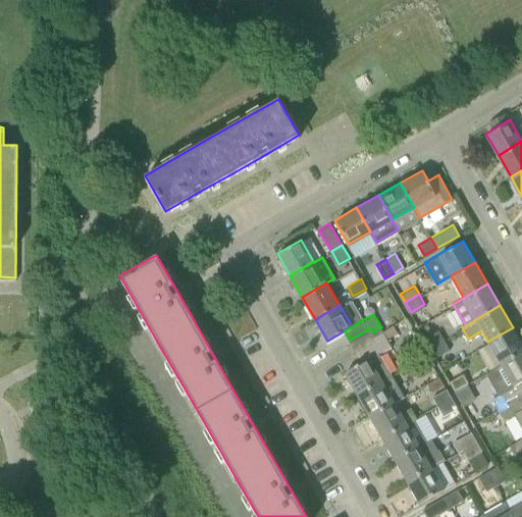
[(376,338),(355,350),(361,361),(380,351),(390,345),(386,337),(398,329),(394,321),(381,328),(381,327),(372,332),(376,338)]
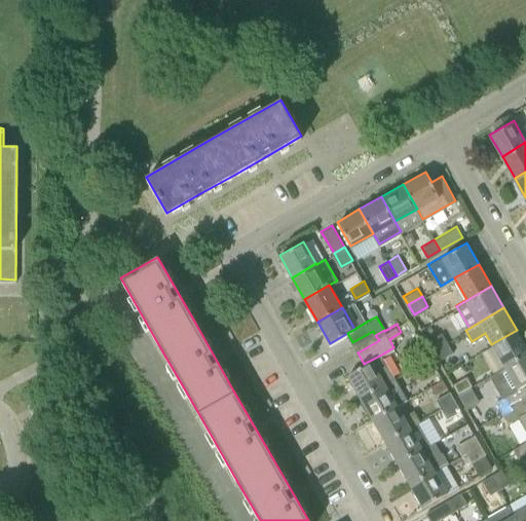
[(504,366),(525,352),(525,345),(517,330),(491,344),(504,366)]
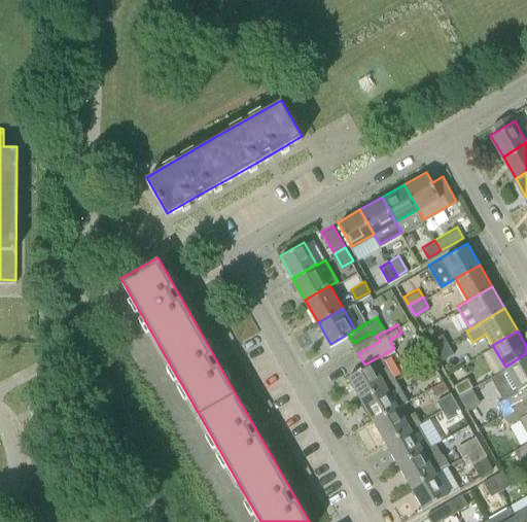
[(374,332),(353,343),(358,353),(380,341),(376,336),(374,332)]
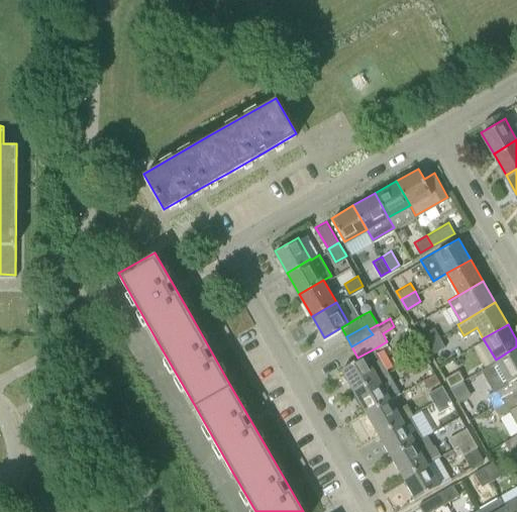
[(426,342),(439,334),(434,325),(421,333),(426,342)]
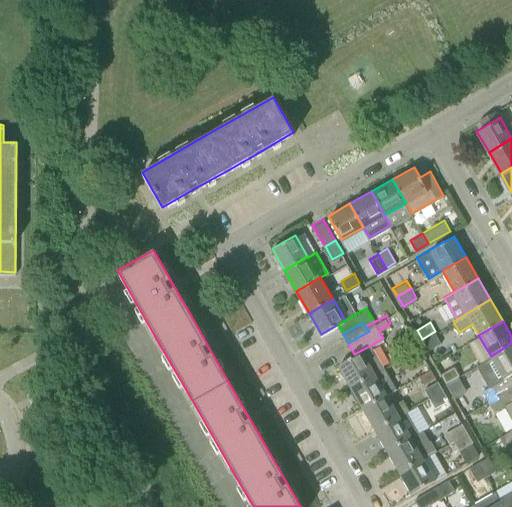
[(427,348),(441,340),(435,331),(422,339),(427,348)]
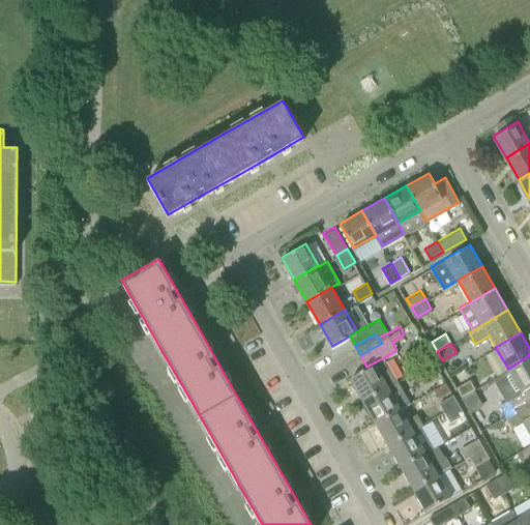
[(521,390),(529,386),(529,385),(529,355),(508,369),(521,390)]
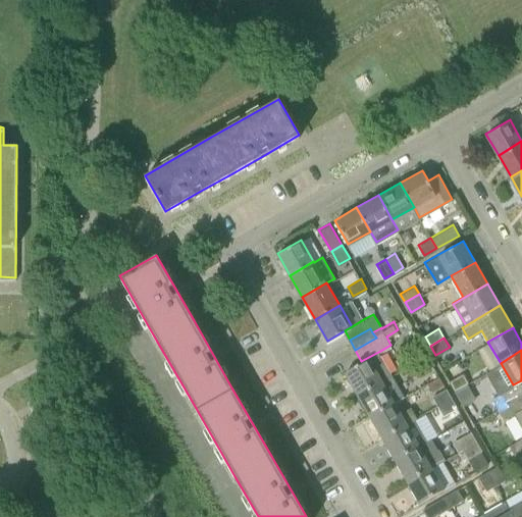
[(357,393),(393,373),(380,351),(361,361),(345,371),(357,393)]
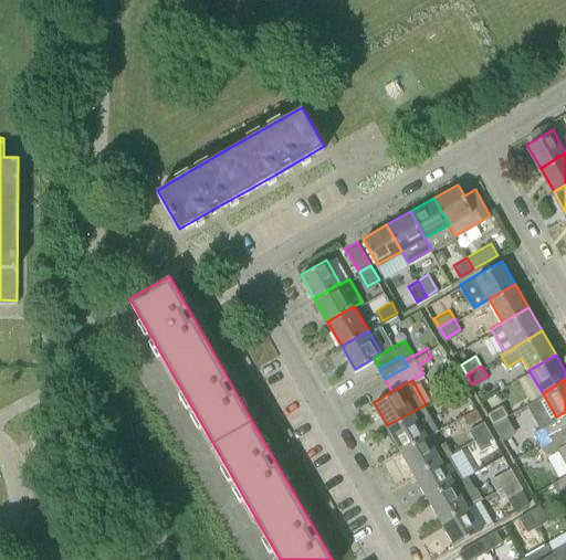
[(453,401),(469,393),(463,383),(448,391),(453,401)]
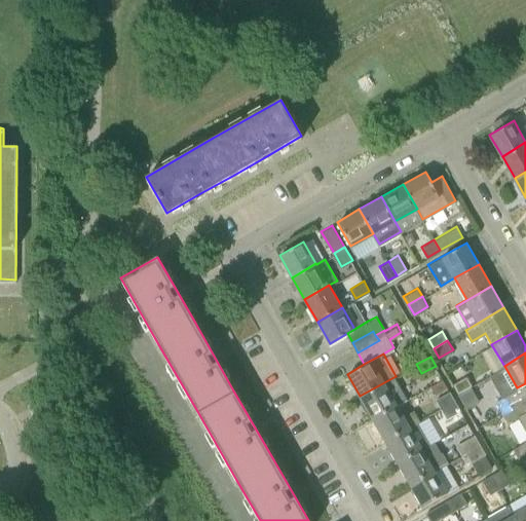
[(459,392),(473,384),(466,374),(453,382),(459,392)]
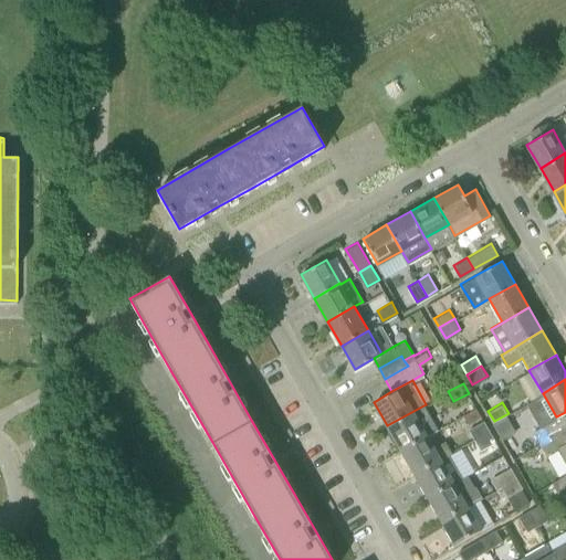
[(401,448),(427,434),(427,433),(438,426),(426,404),(387,425),(401,448)]
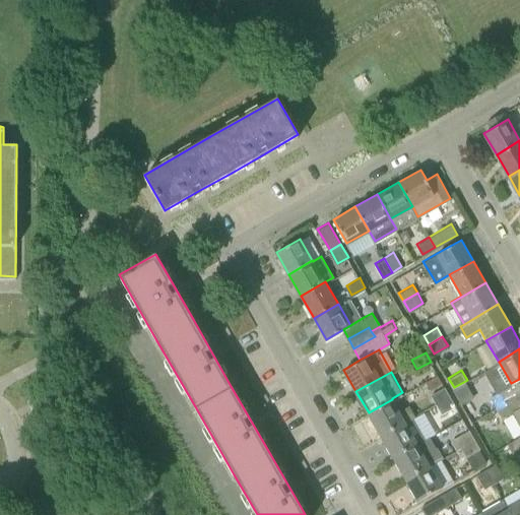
[(31,379),(19,385),(25,398),(39,391),(31,379)]
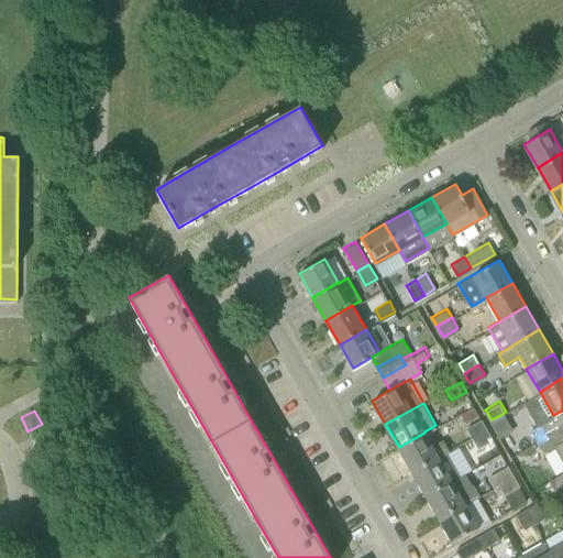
[(562,413),(562,411),(553,415),(531,428),(537,439),(562,423),(562,413)]
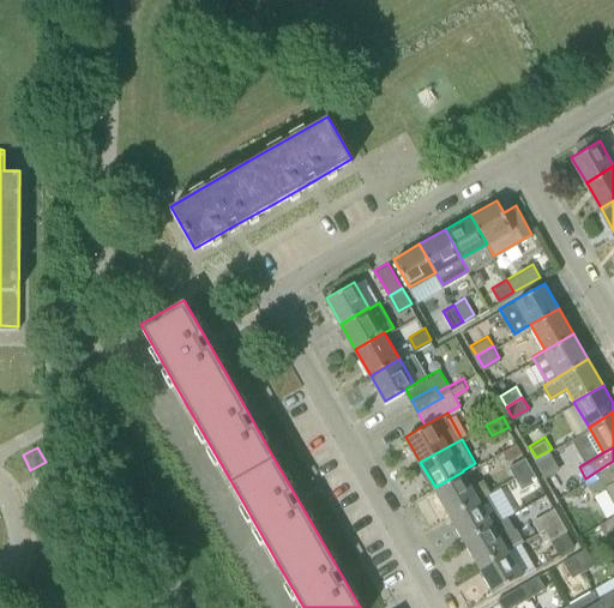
[(515,475),(531,465),(524,455),(509,464),(515,475)]
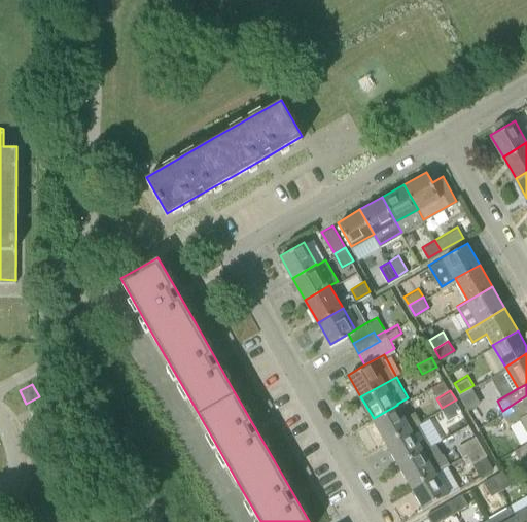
[(520,416),(526,411),(526,395),(502,411),(508,421),(520,416)]
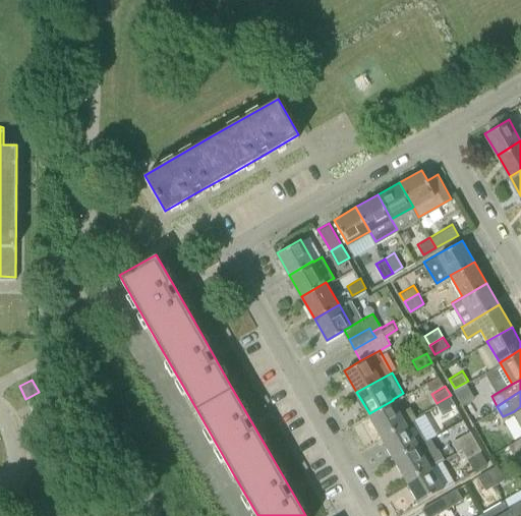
[(443,413),(456,405),(451,395),(437,403),(443,413)]
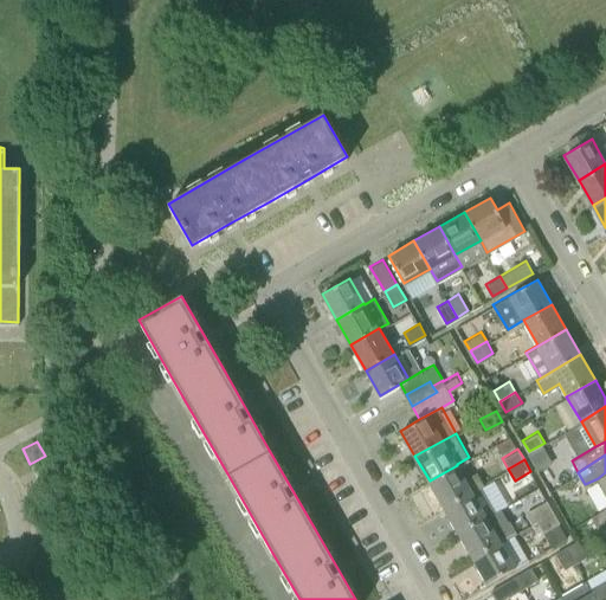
[(444,507),(472,490),(484,484),(477,471),(465,477),(457,465),(430,481),(444,507)]
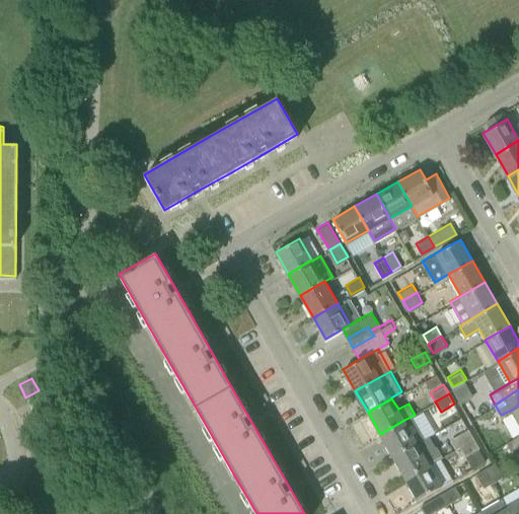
[(50,419),(53,418),(48,409),(46,405),(32,412),(40,425),(50,419)]
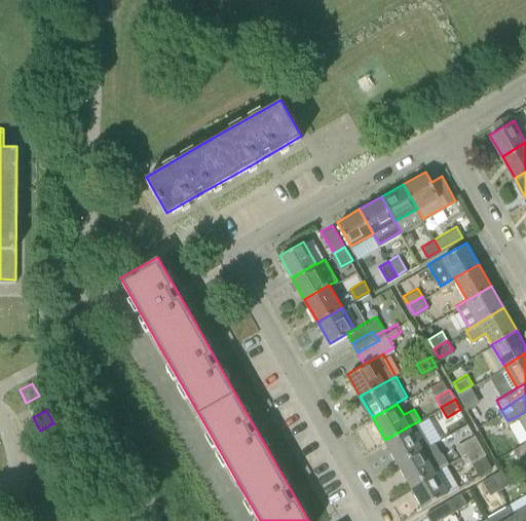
[(398,461),(422,447),(410,425),(385,440),(398,461)]
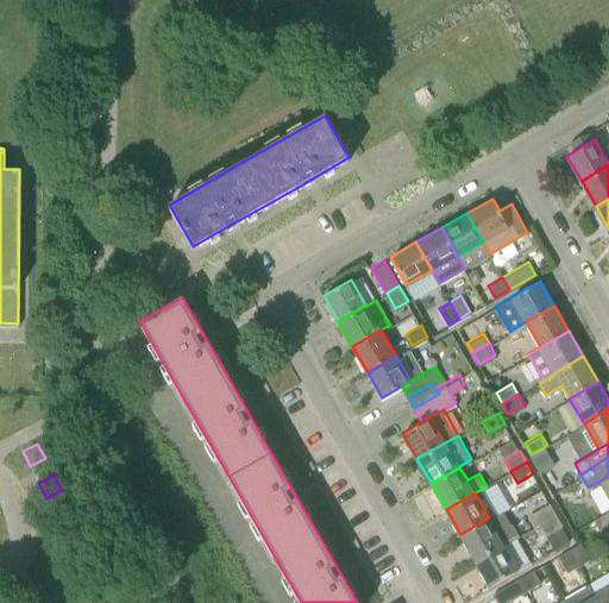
[(540,521),(557,513),(550,502),(534,510),(540,521)]
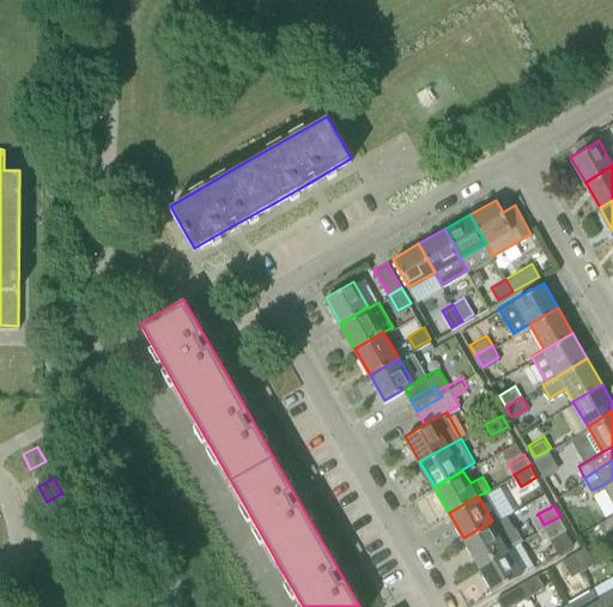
[(612,527),(612,511),(599,521),(606,532),(612,527)]
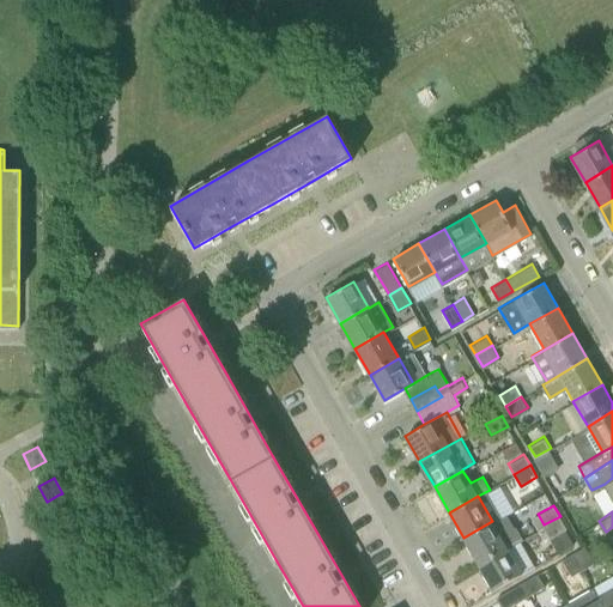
[(532,533),(538,544),(566,527),(560,516),(544,524),(532,533)]
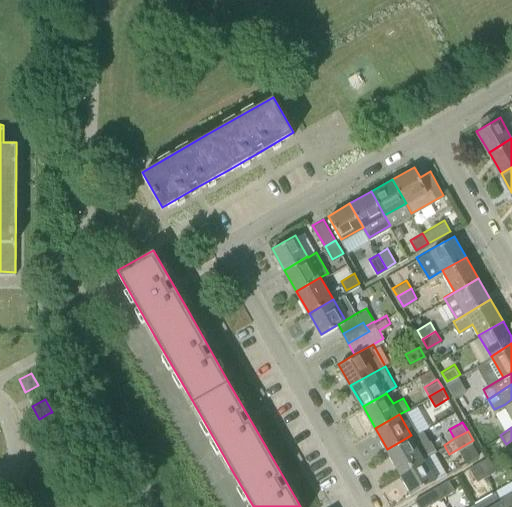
[(399,470),(428,454),(436,449),(430,439),(417,446),(411,435),(387,449),(399,470)]
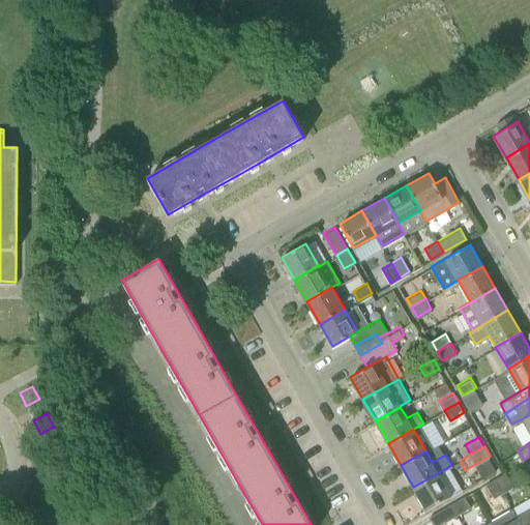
[(427,509),(455,493),(443,470),(413,487),(427,509)]
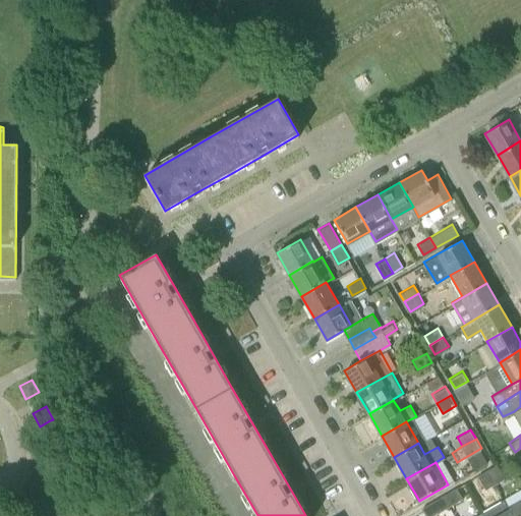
[(495,482),(505,476),(497,463),(486,469),(495,482)]
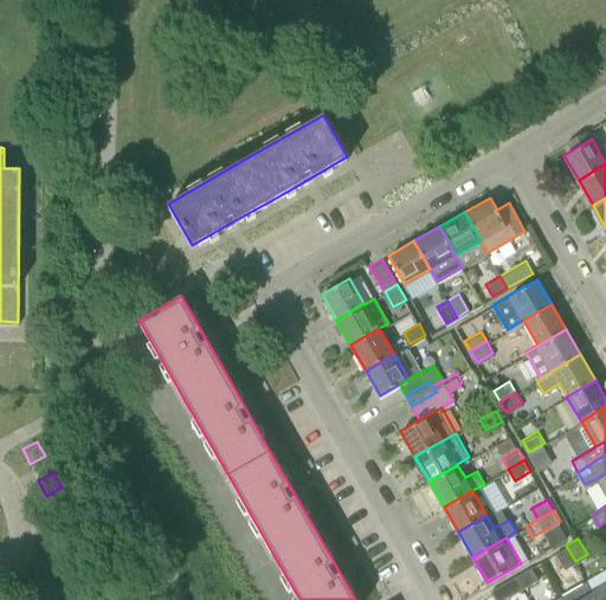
[(565,567),(575,561),(566,546),(556,550),(565,567)]
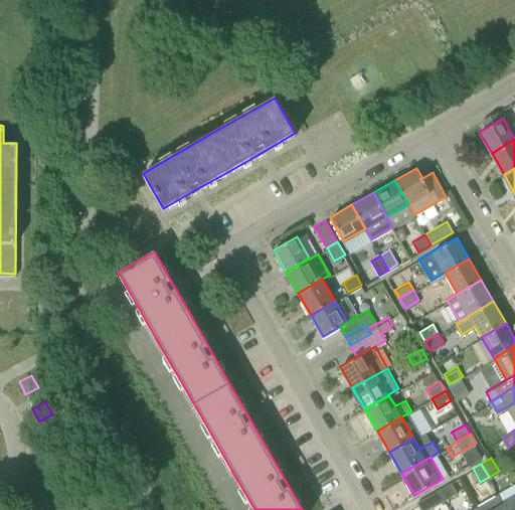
[(444,499),(458,491),(452,481),(438,488),(444,499)]
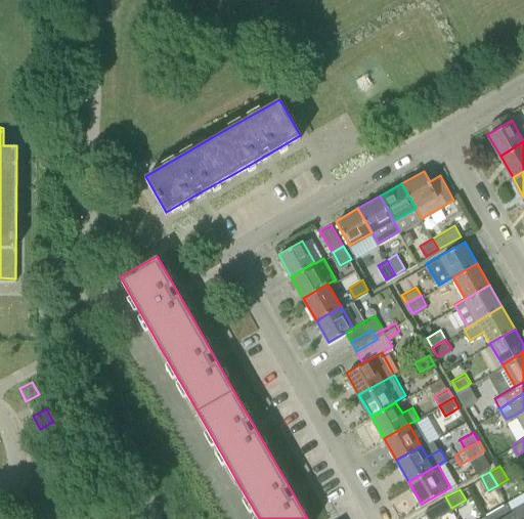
[(430,518),(431,518),(451,508),(445,496),(425,509),(430,518)]
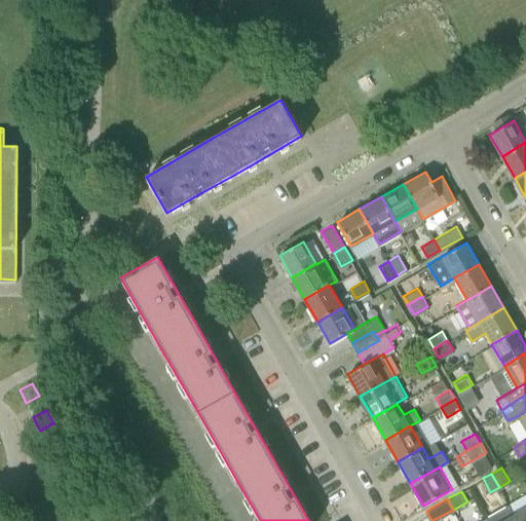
[(525,520),(525,507),(516,513),(520,520),(525,520)]
